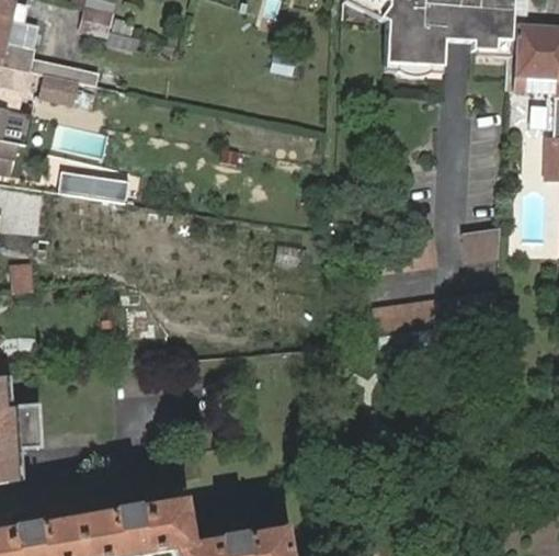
[(0,0),(0,61),(10,64),(47,72),(88,80),(92,81),(94,69),(34,58),(35,48),(8,42),(12,19),(21,21),(26,6),(8,0),(0,0)]
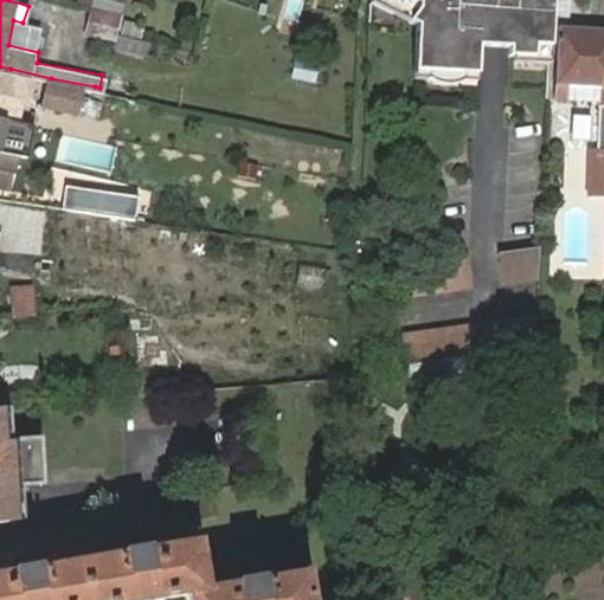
[(102,10),(104,0),(85,0),(84,5),(102,10)]
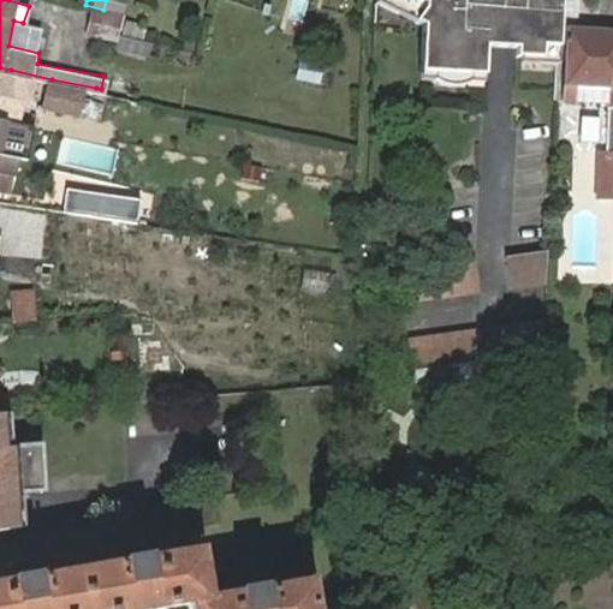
[(132,17),(137,0),(106,0),(103,10),(132,17)]
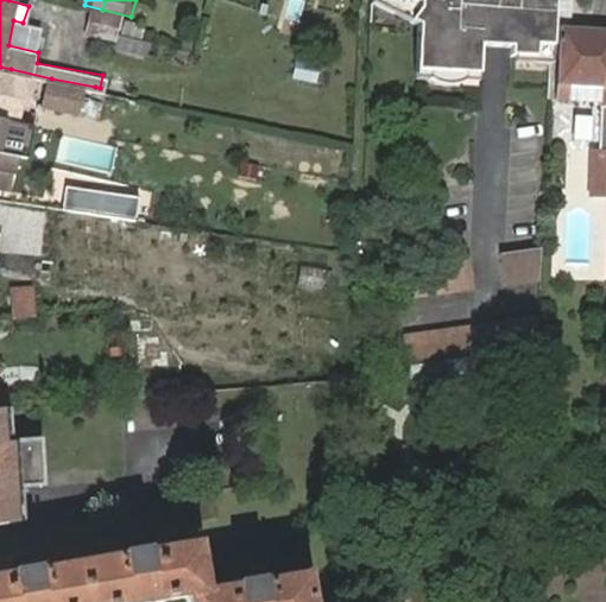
[(374,0),(374,1),(415,21),(420,0),(374,0)]
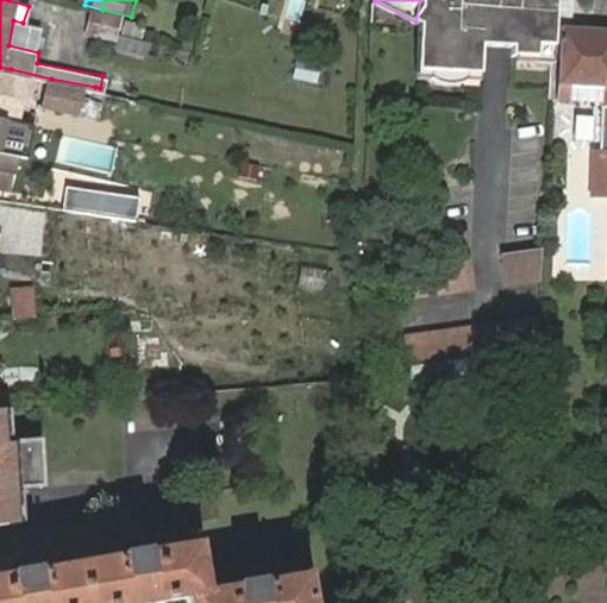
[(420,0),(415,22),(424,26),(423,71),(483,75),(486,57),(496,57),(515,60),(517,69),(523,70),(525,0),(420,0)]
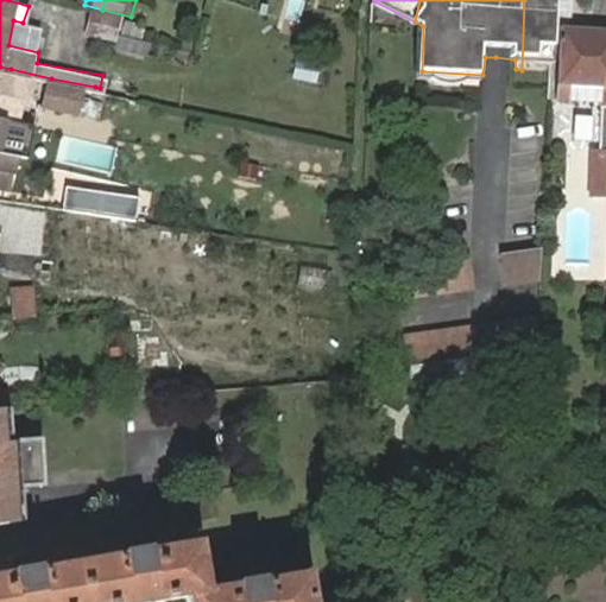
[(524,0),(522,70),(540,70),(541,65),(555,65),(557,10),(559,0),(524,0)]
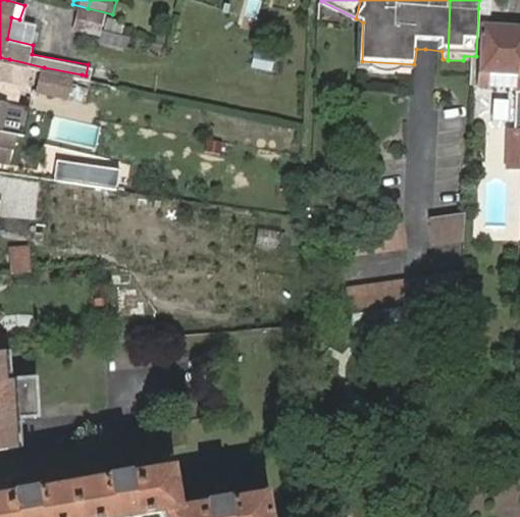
[(479,0),(478,8),(495,10),(495,0),(479,0)]
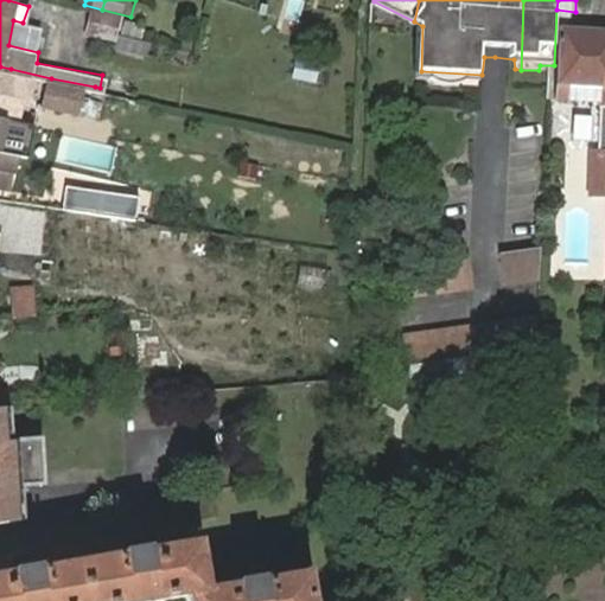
[(127,31),(131,17),(102,10),(95,36),(121,44),(121,46),(153,53),(154,38),(127,31)]
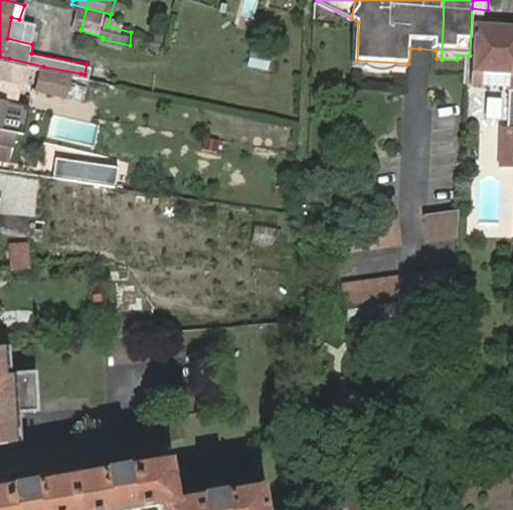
[(502,163),(512,163),(512,23),(477,21),(475,81),(511,82),(510,127),(503,127),(502,163)]
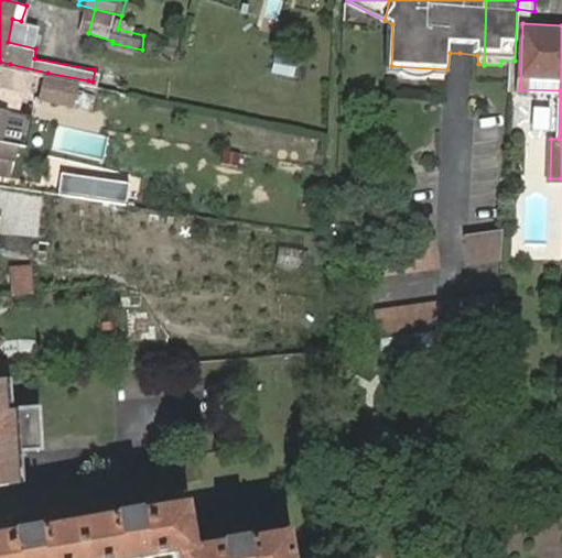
[(484,65),(484,68),(514,70),(515,61),(501,61),(500,65),(484,65)]
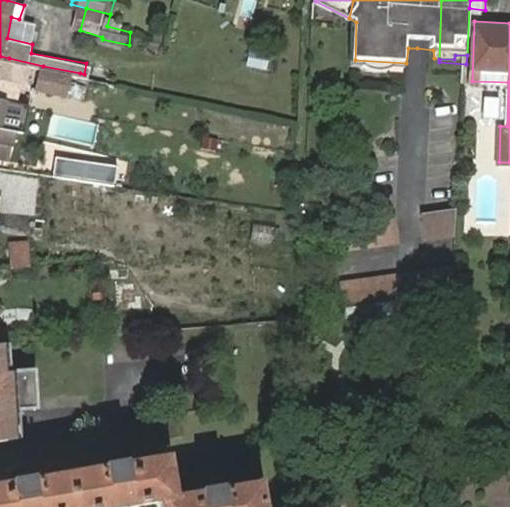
[(0,56),(0,64),(7,66),(9,58),(0,56)]
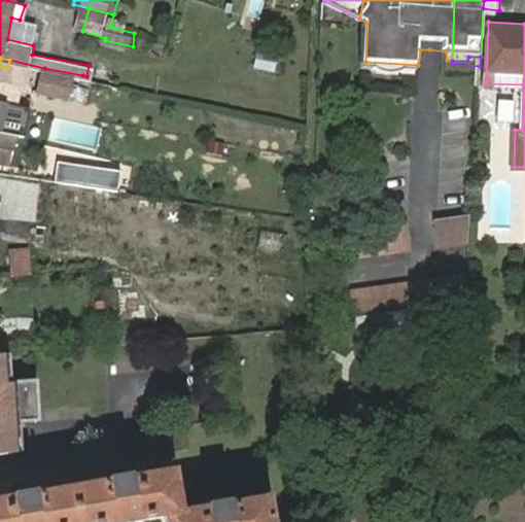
[(102,79),(105,80),(106,68),(89,65),(86,76),(102,79)]
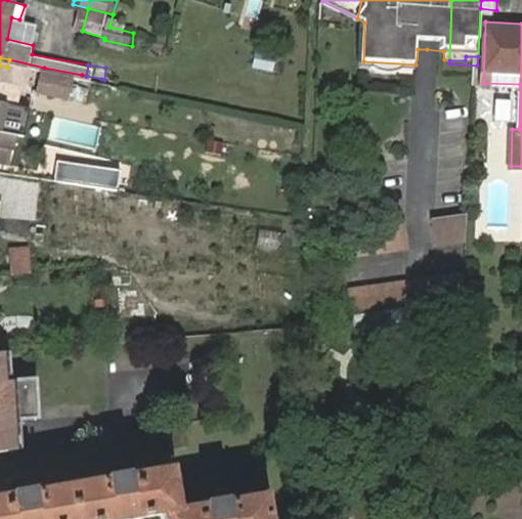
[(80,83),(82,75),(44,68),(40,89),(86,99),(89,85),(80,83)]
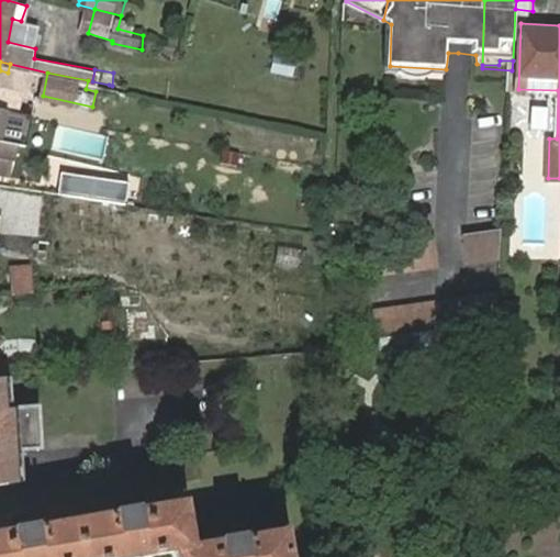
[(17,147),(0,144),(0,175),(9,177),(17,147)]
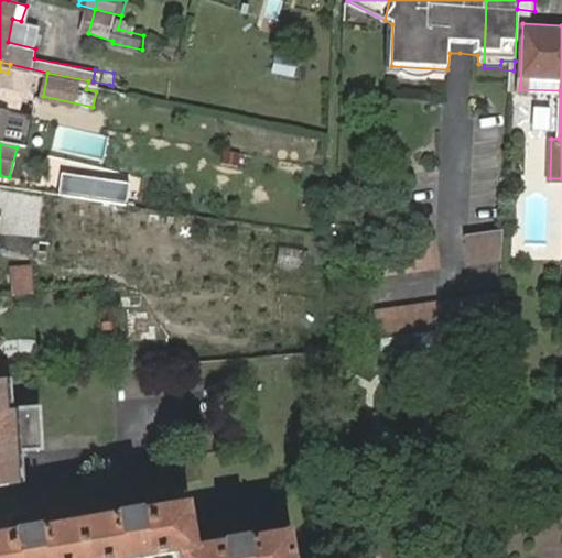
[(0,195),(61,205),(62,190),(0,181),(0,195)]
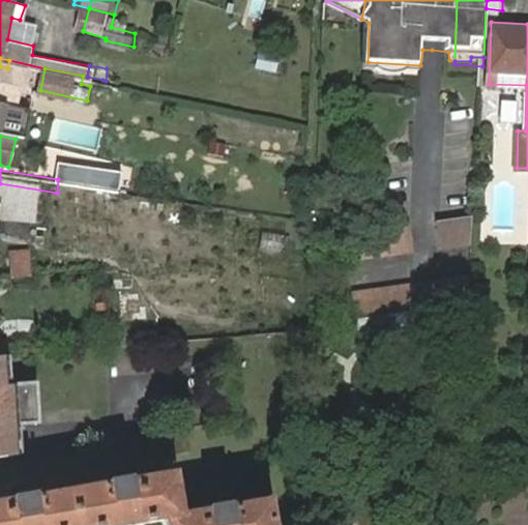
[(443,245),(471,242),(473,215),(439,220),(443,245)]
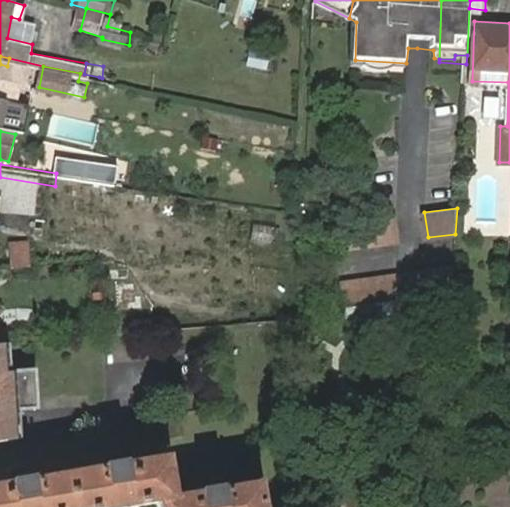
[(397,215),(332,225),(336,251),(400,242),(397,215)]
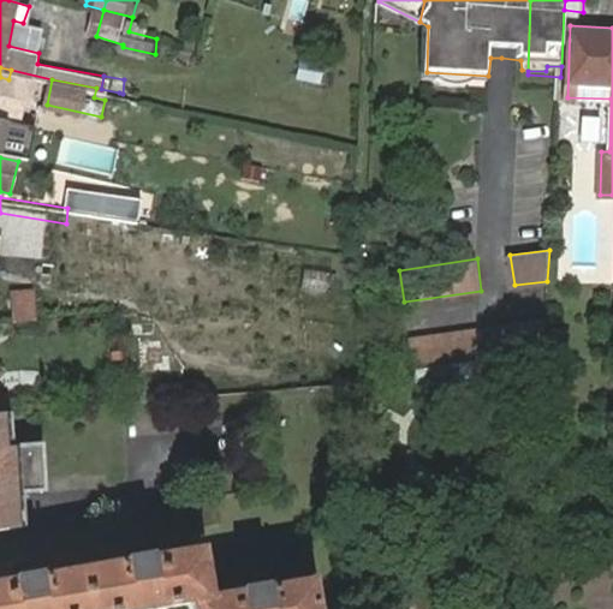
[(41,286),(25,287),(27,298),(41,296),(41,286)]
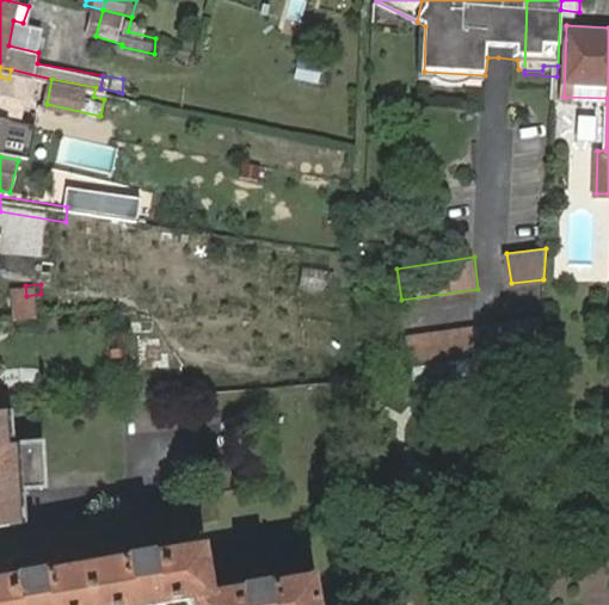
[(2,286),(5,318),(43,314),(41,294),(26,296),(25,285),(2,286)]
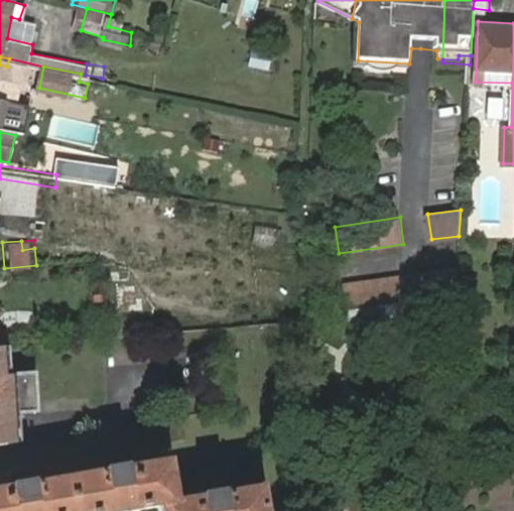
[(346,284),(346,311),(458,294),(459,267),(346,284)]
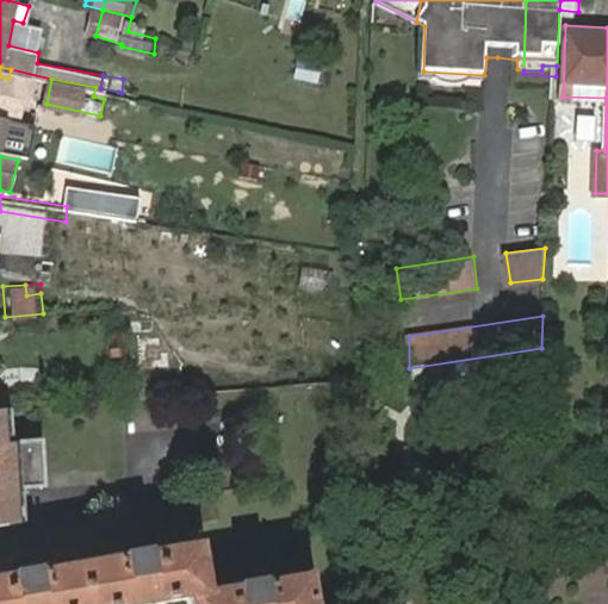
[(10,406),(0,406),(0,523),(24,521),(22,486),(45,484),(41,439),(12,440),(10,406)]
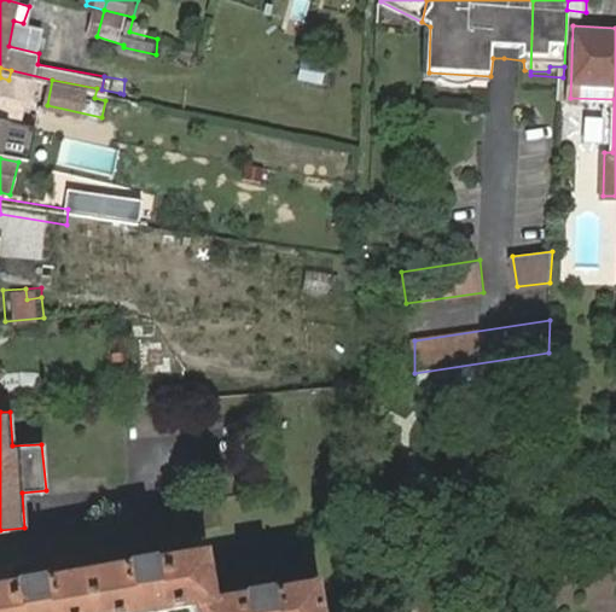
[(197,529),(220,525),(216,502),(192,505),(197,529)]
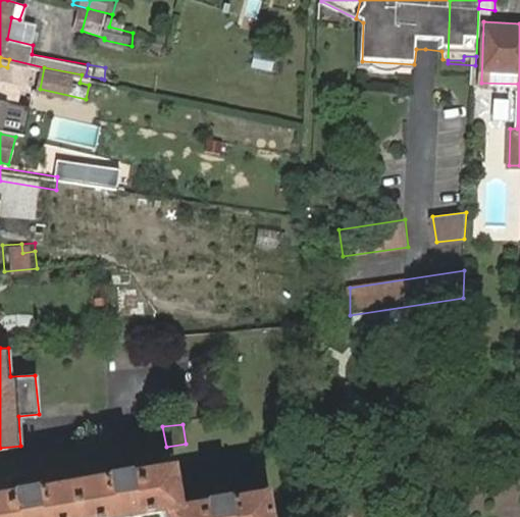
[(161,516),(266,516),(263,496),(227,501),(226,497),(223,497),(222,492),(204,495),(205,500),(202,501),(203,505),(175,509),(168,469),(128,475),(127,471),(124,470),(123,466),(105,468),(105,474),(102,475),(103,479),(35,490),(34,486),(32,487),(30,480),(9,483),(10,490),(8,490),(9,494),(0,495),(0,516),(135,516),(161,513),(161,516)]
